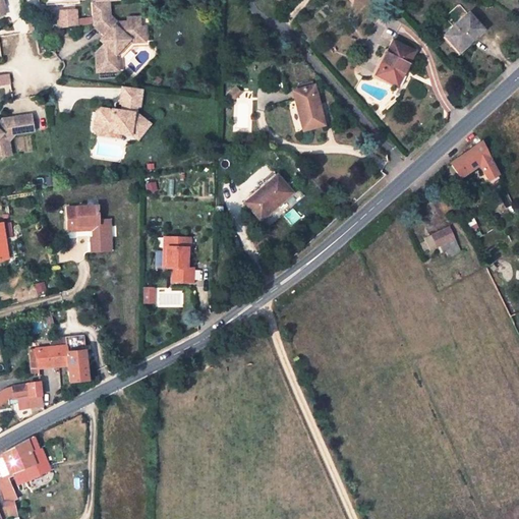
[(93,1),(94,22),(105,35),(104,36),(104,45),(94,55),(94,70),(116,70),(116,60),(113,60),(113,54),(129,40),(137,40),(136,30),(140,29),(139,27),(139,17),(127,18),(127,22),(117,22),(111,15),(110,1),(93,1)]
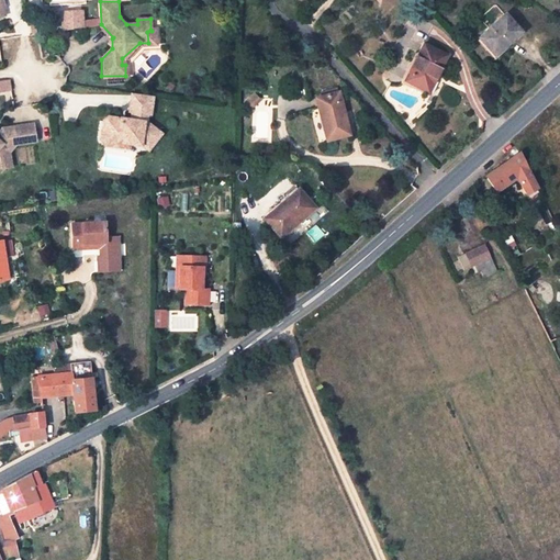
[(80,10),(60,12),(64,30),(84,28),(80,10)]
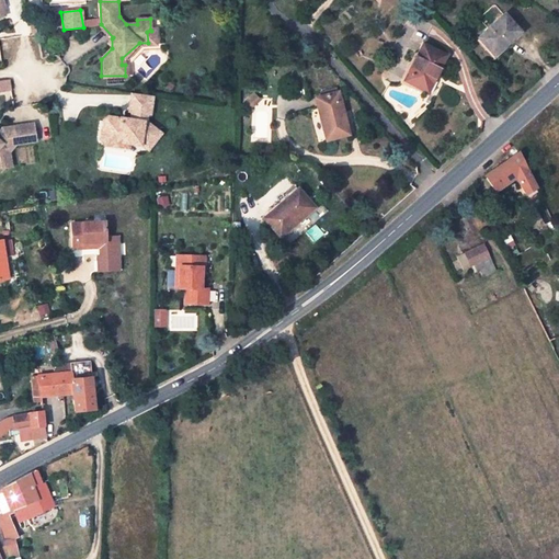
[(506,13),(480,36),(495,54),(522,31),(506,13)]
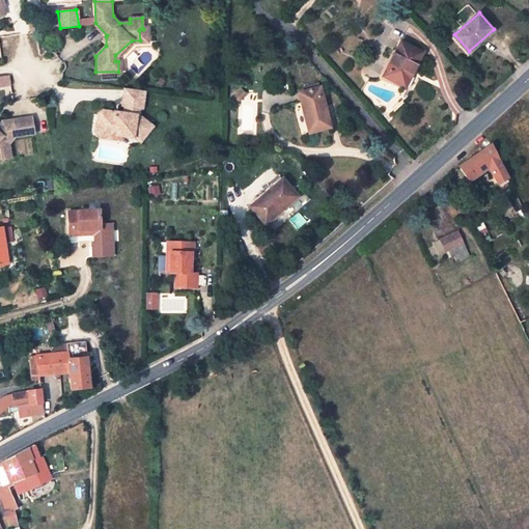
[(115,55),(119,56),(134,44),(148,44),(147,28),(142,28),(143,29),(139,30),(140,40),(132,40),(115,55)]
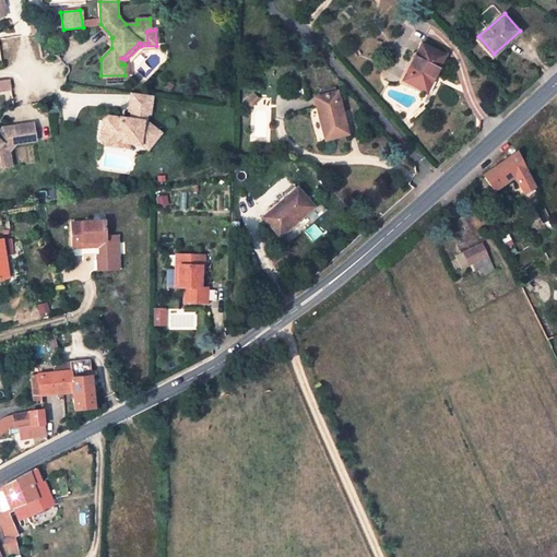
[(447,54),(423,42),(405,79),(429,90),(435,78),(434,76),(438,70),(439,70),(447,54)]
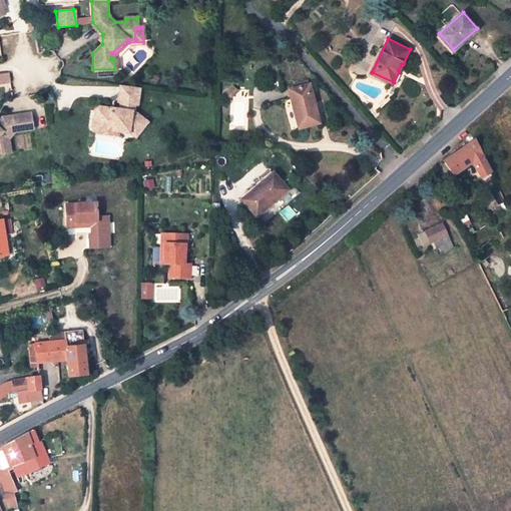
[(12,71),(0,71),(0,83),(13,82),(12,71)]
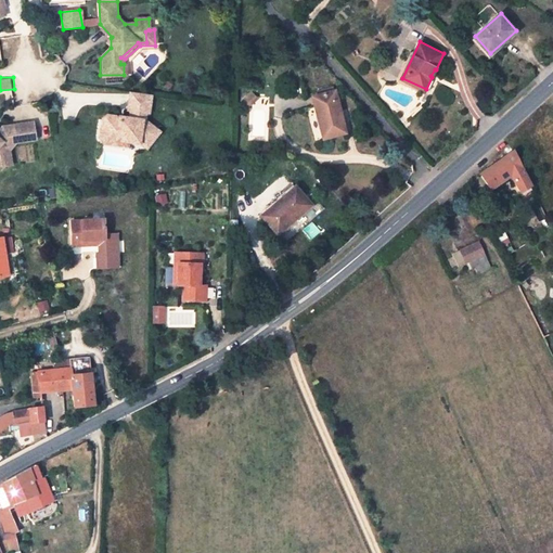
[(336,89),(314,95),(325,137),(348,131),(336,89)]
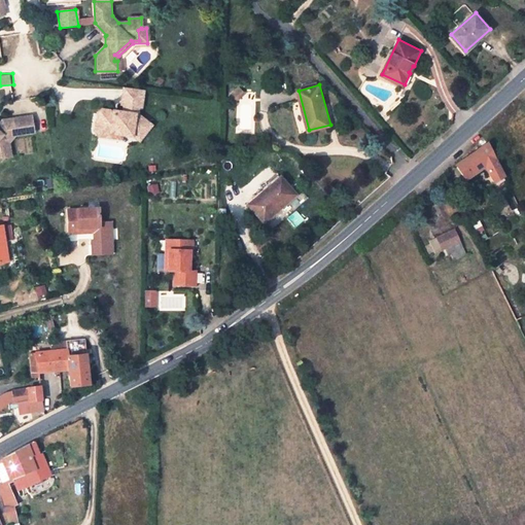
[(100,111),(98,123),(101,127),(112,129),(111,132),(123,134),(134,136),(134,133),(137,134),(142,139),(153,126),(140,113),(141,107),(144,107),(146,90),(127,86),(124,104),(126,104),(125,111),(123,111),(123,113),(114,112),(112,109),(104,108),(100,111)]
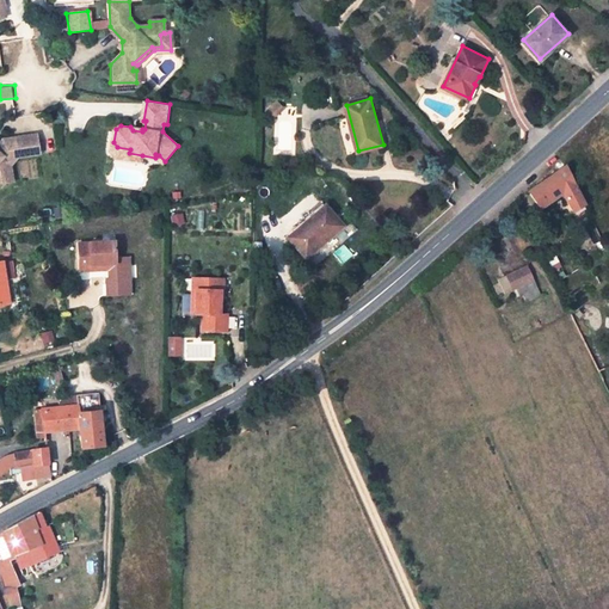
[(278,100),(269,110),(274,115),(283,106),(278,100)]
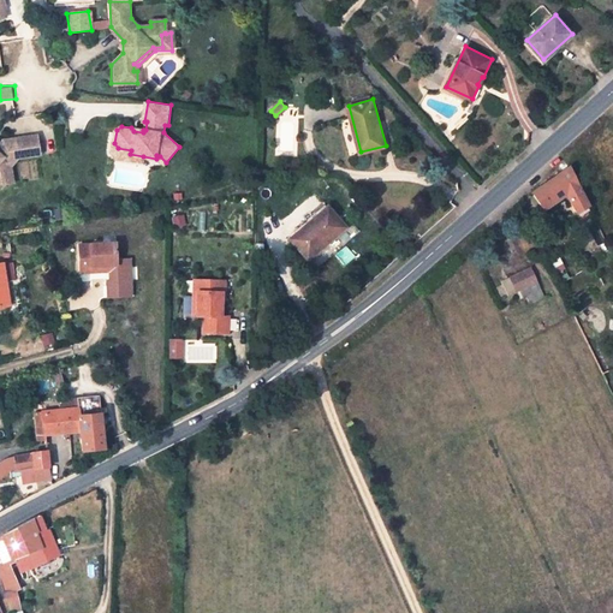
[(0,176),(1,177),(3,185),(18,183),(16,167),(23,158),(41,154),(39,136),(5,141),(0,148),(0,176)]
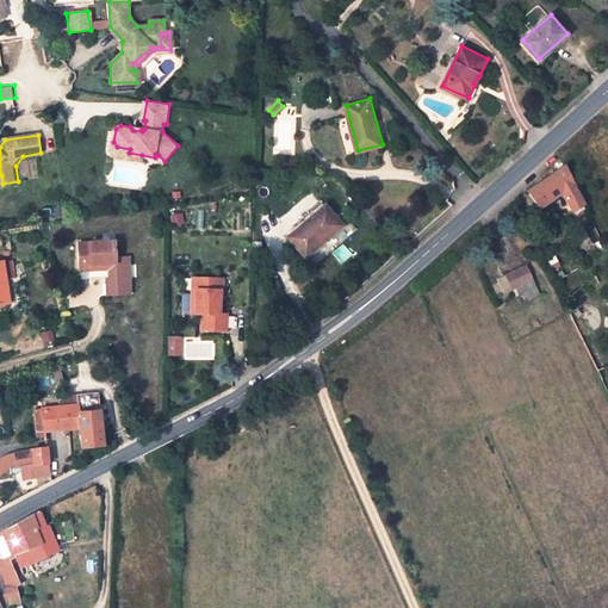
[(116,156),(142,160),(142,155),(129,153),(130,149),(117,147),(113,142),(112,150),(116,156)]
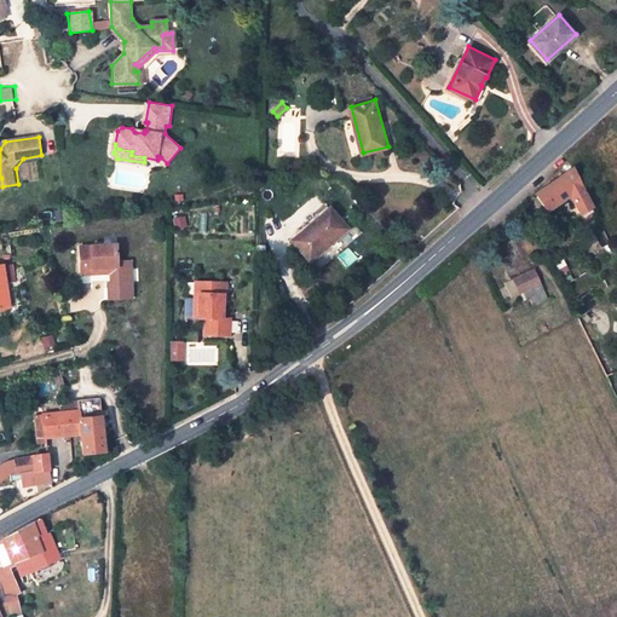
[(571,192),(582,211),(595,205),(577,167),(540,194),(551,209),(571,192)]
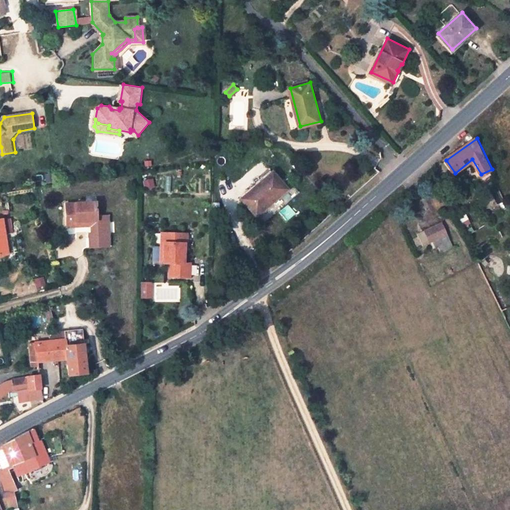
[(279,168),(275,172),(284,183),(289,179),(279,168)]
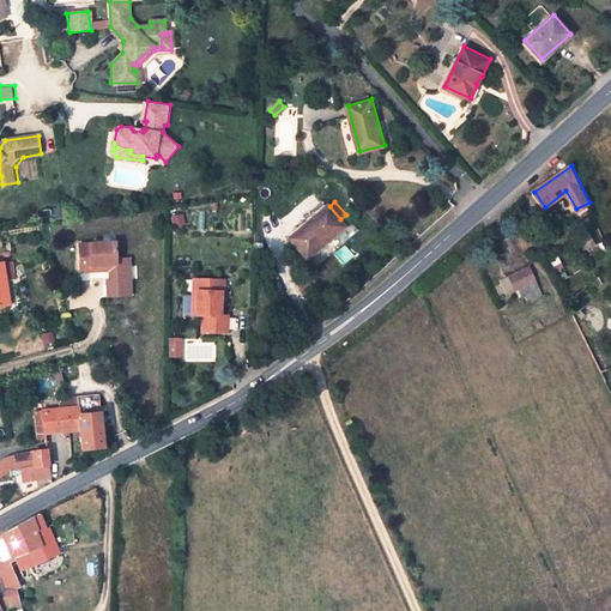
[(320,212),(291,237),(308,256),(345,225),(340,219),(330,206),(327,203),(319,211),(320,212)]
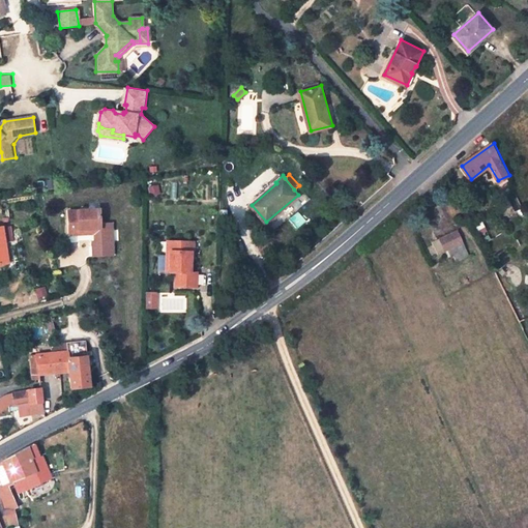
[(100,208),(69,210),(70,234),(81,233),(80,229),(96,228),(101,227),(101,223),(100,208)]
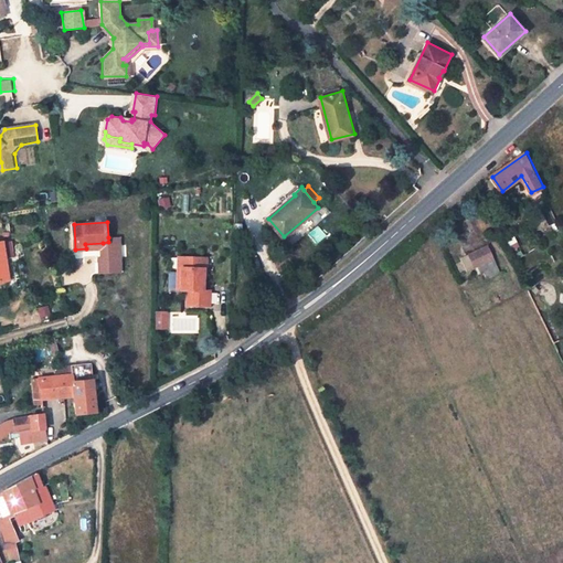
[(104,256),(101,256),(102,272),(123,271),(120,236),(108,237),(108,242),(109,256),(104,256)]
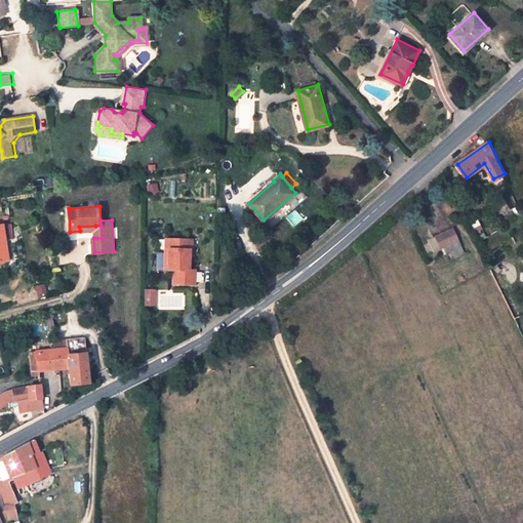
[(0,224),(0,259),(9,259),(4,224),(0,224)]
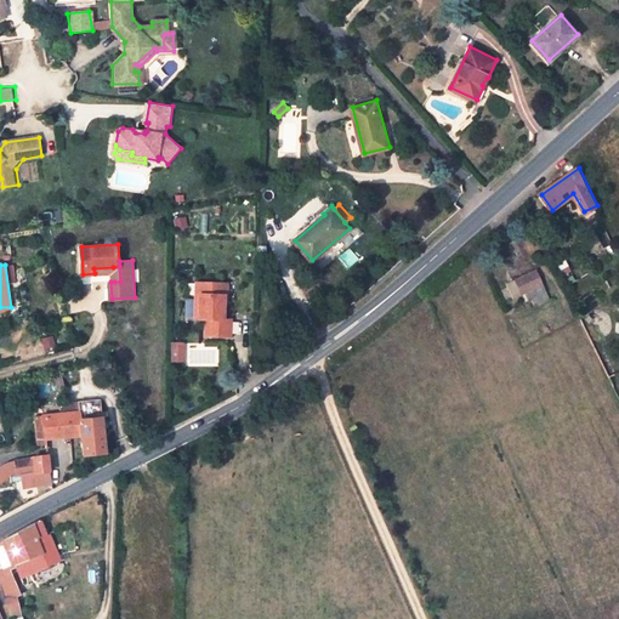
[(527,299),(535,295),(549,289),(539,268),(518,278),(524,293),(527,299)]
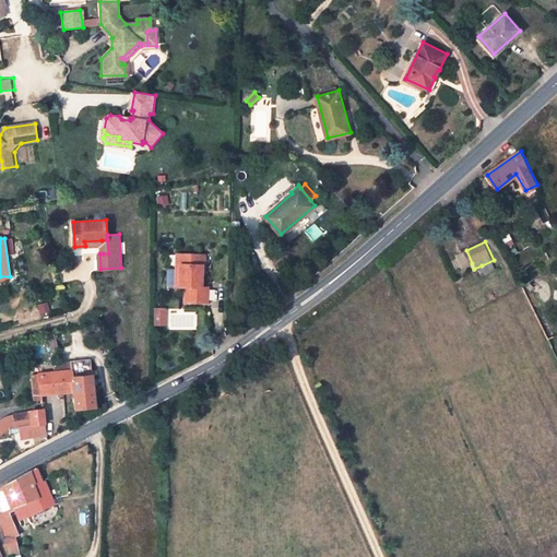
[(464,267),(472,263),(466,250),(459,253),(464,267)]
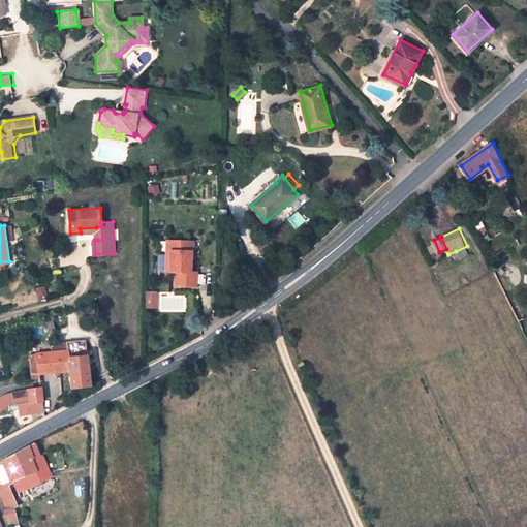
[(167,240),(167,249),(171,249),(171,270),(177,270),(176,283),(197,284),(198,271),(191,271),(192,258),(192,249),(194,249),(195,241),(167,240)]
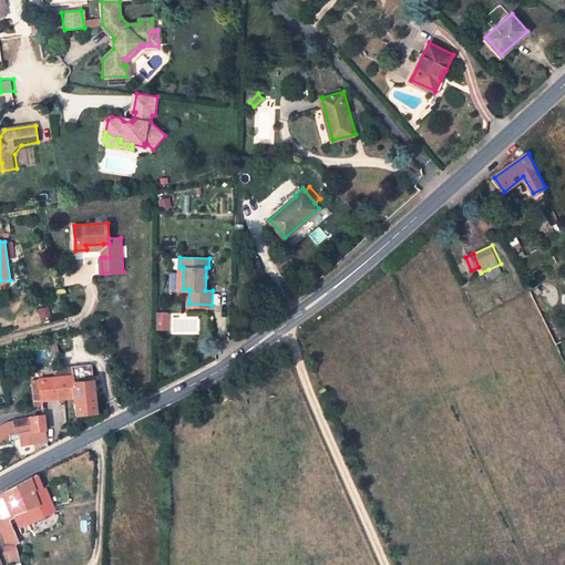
[(504,270),(501,264),(489,269),(492,277),(504,270)]
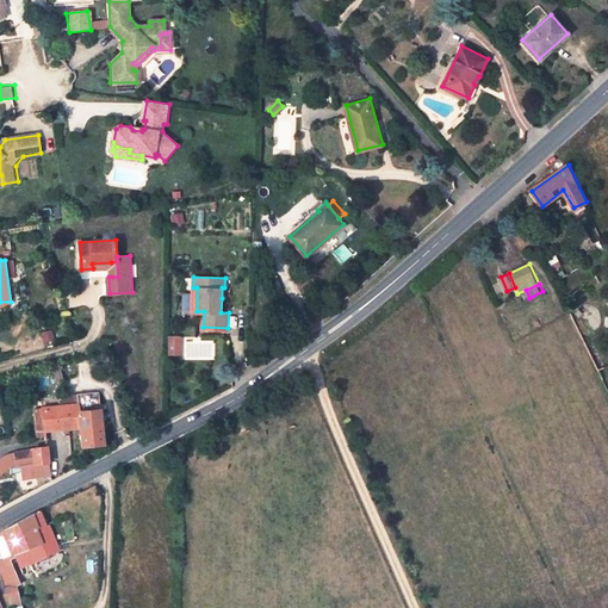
[(278,321),(268,321),(268,332),(278,332),(278,321)]
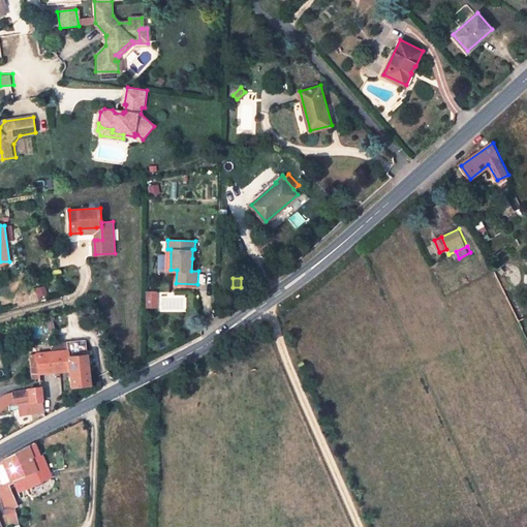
[(47,285),(39,288),(41,296),(50,293),(47,285)]
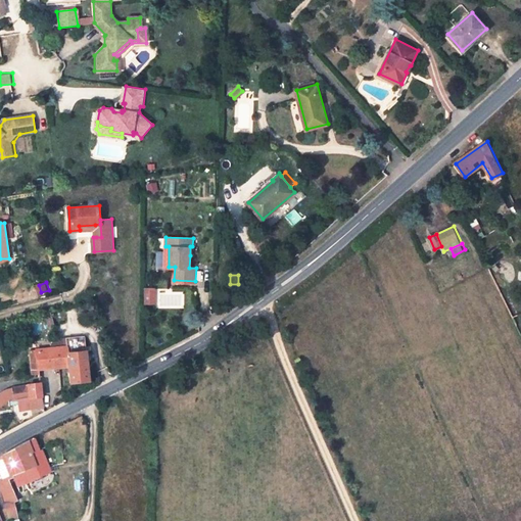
[(65,305),(52,310),(54,316),(56,323),(69,320),(65,305)]
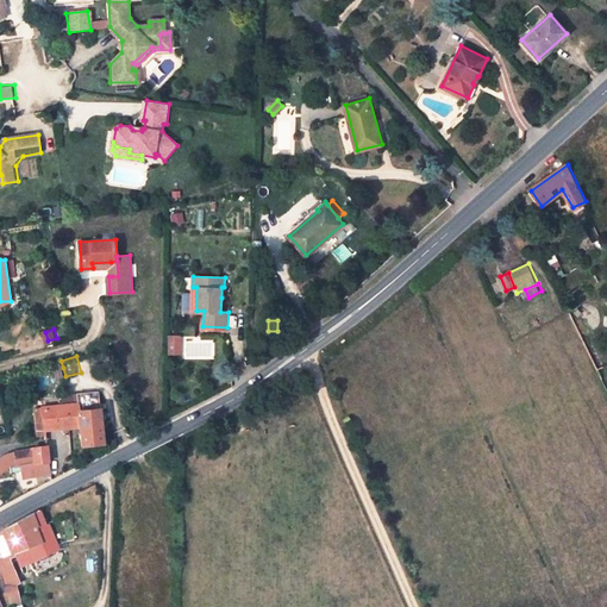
[(38,435),(45,435),(45,429),(76,426),(81,425),(81,432),(83,445),(105,443),(99,392),(62,395),(63,400),(63,404),(51,405),(44,406),(36,407),(38,435)]
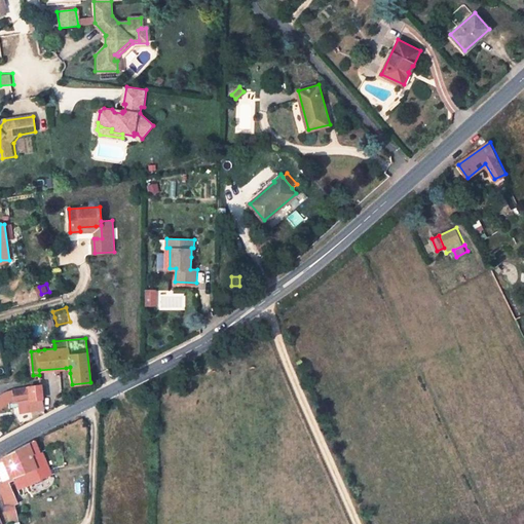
[(41,384),(29,386),(12,387),(13,401),(30,399),(43,397),(41,384)]
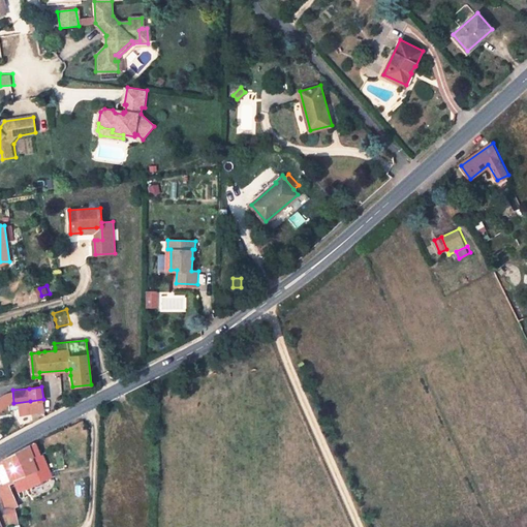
[(43,399),(30,401),(31,411),(45,410),(43,399)]
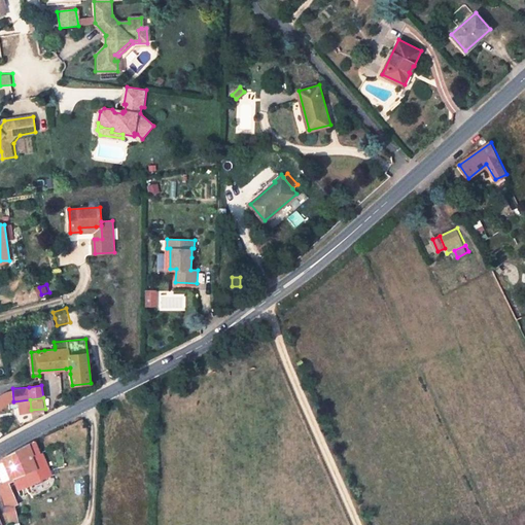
[(35,456),(41,453),(36,441),(29,445),(35,456)]
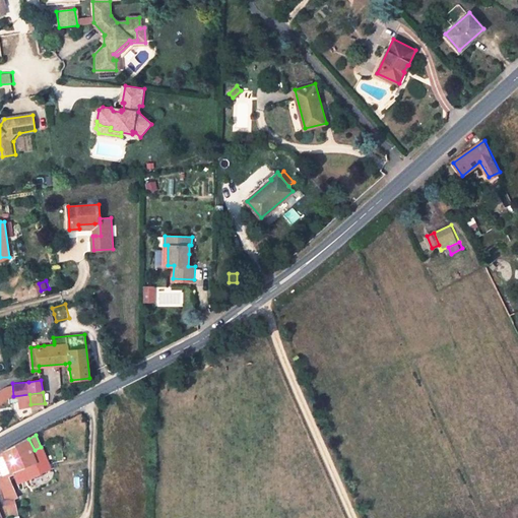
[(11,477),(16,475),(38,464),(31,451),(35,450),(28,439),(5,451),(0,454),(0,490),(1,496),(12,490),(11,477)]
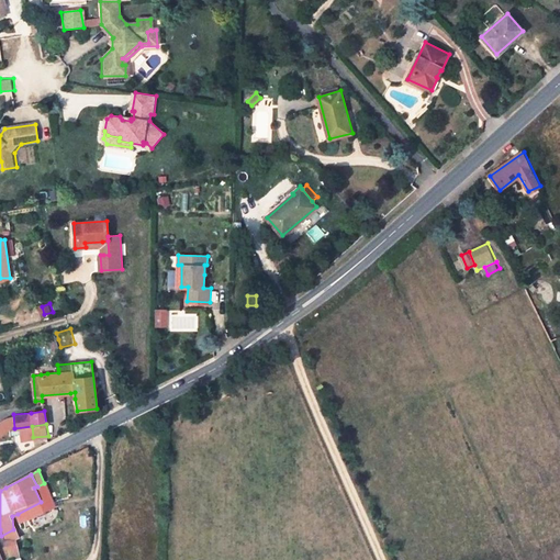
[(53,501),(44,483),(37,486),(34,488),(41,502),(18,514),(20,519),(53,501)]
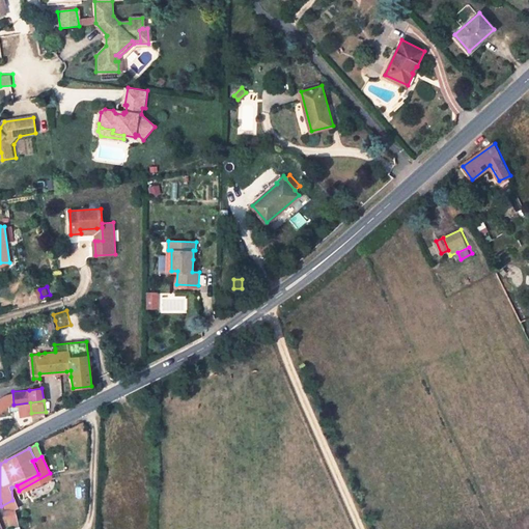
[(12,500),(1,506),(3,510),(6,526),(17,522),(12,500)]
